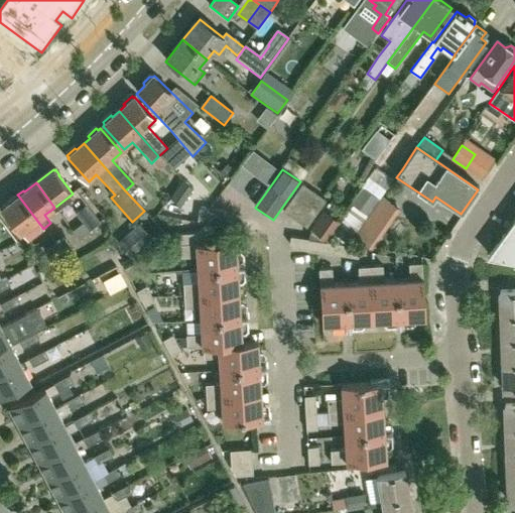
[(181,182),(170,201),(181,208),(194,189),(181,182)]
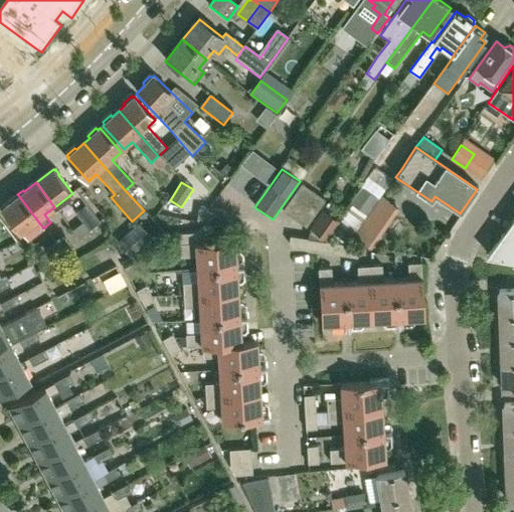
[(302,185),(284,211),(307,227),(325,201),(302,185)]
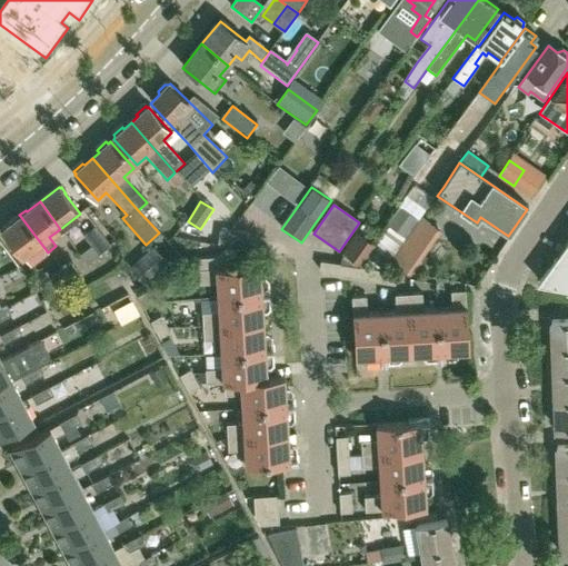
[(48,252),(20,216),(0,230),(1,231),(1,232),(6,238),(20,257),(21,257),(29,267),(48,252)]
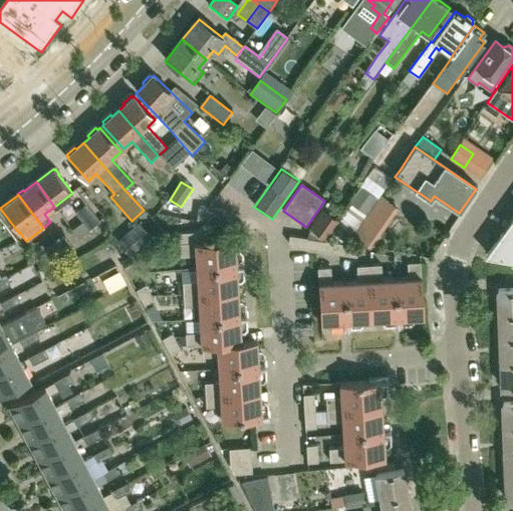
[(81,239),(101,222),(86,204),(74,214),(81,223),(73,229),(81,239)]
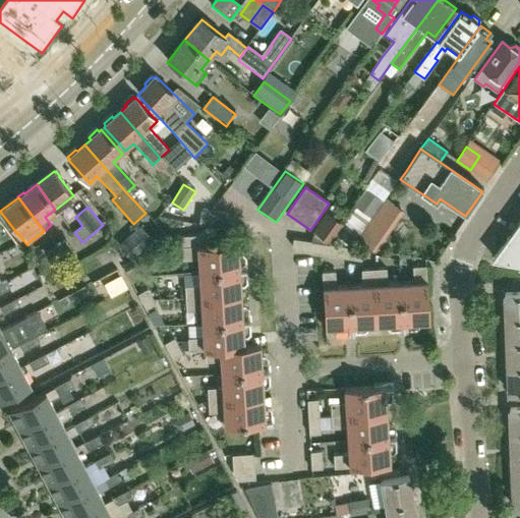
[(226,215),(211,213),(203,211),(200,226),(224,230),(226,215)]
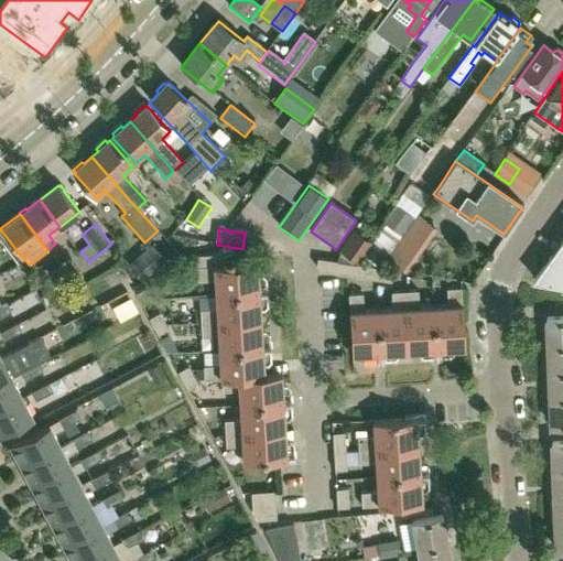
[(375,247),(355,232),(340,251),(360,266),(375,247)]
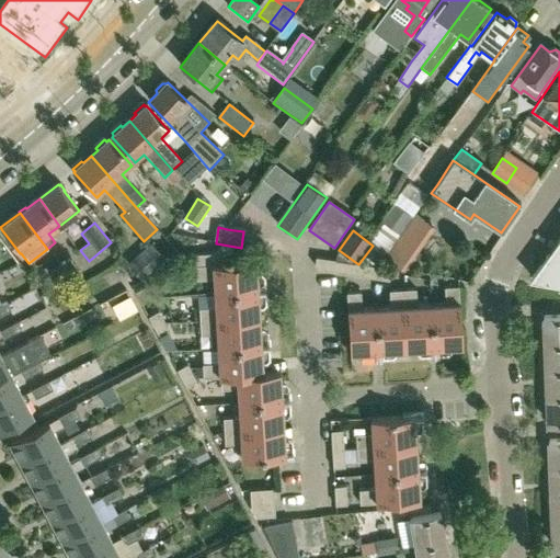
[(0,269),(16,261),(0,237),(0,269)]
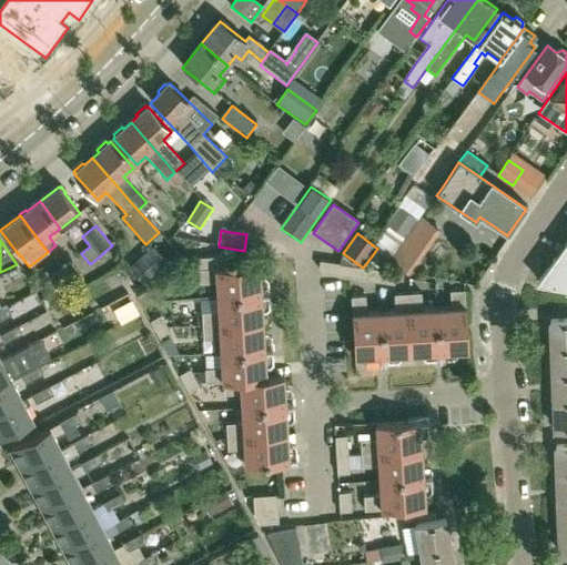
[(566,243),(538,283),(566,288),(566,243)]
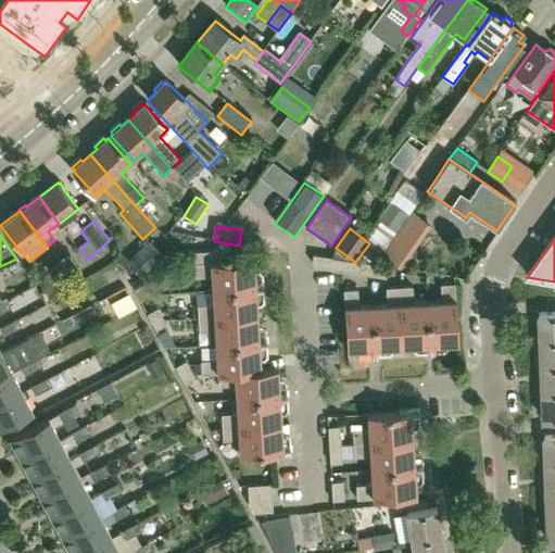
[(142,252),(129,264),(141,277),(154,265),(142,252)]
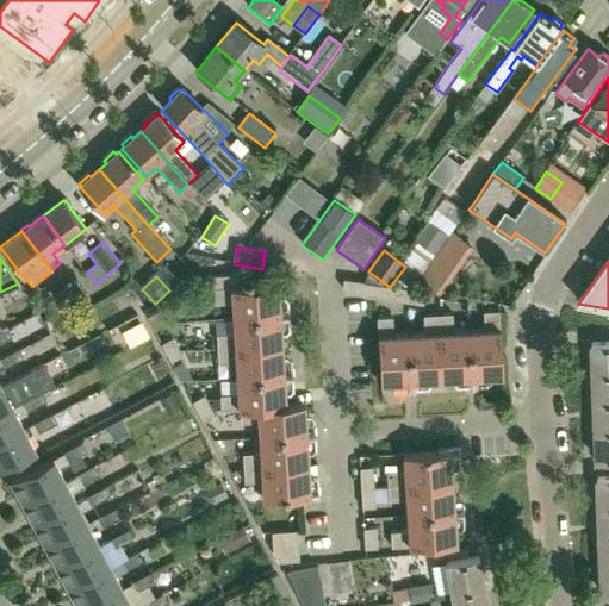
[(246,289),(244,276),(213,279),(216,306),(234,305),(235,336),(218,337),(218,351),(283,348),(281,331),(287,330),(290,328),(289,307),(285,305),(280,305),(279,287),(246,289)]
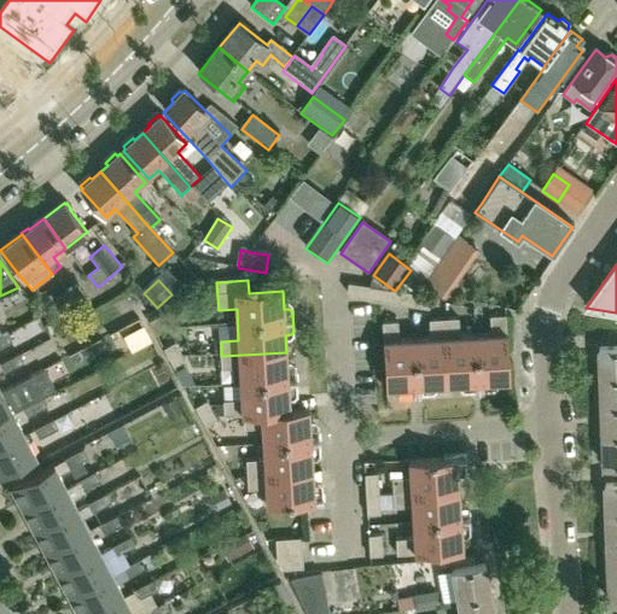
[(77,287),(68,294),(76,307),(87,299),(77,287)]
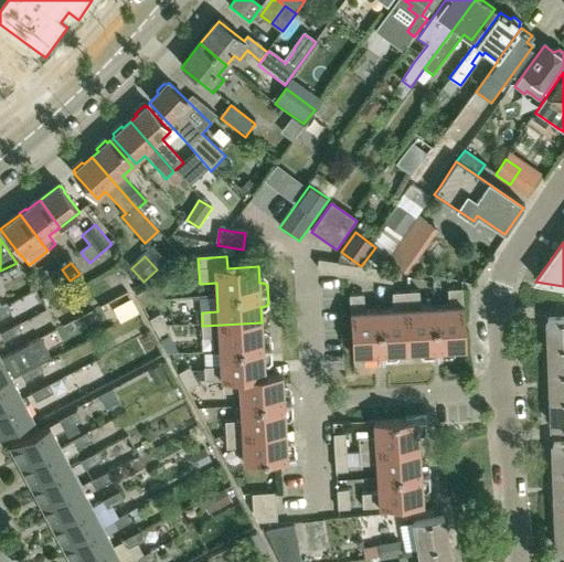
[(70,281),(62,269),(53,275),(62,287),(70,281)]
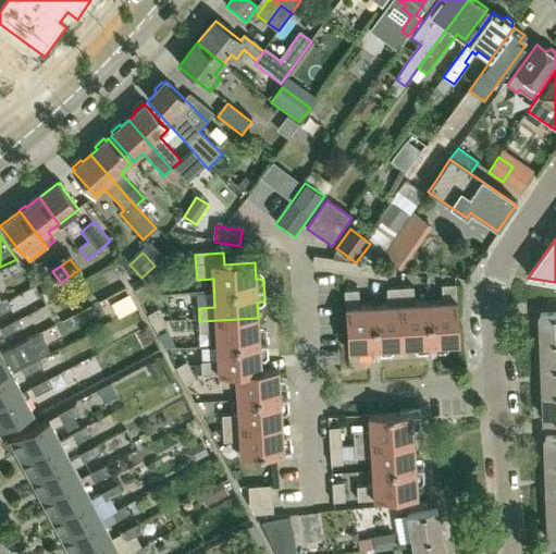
[(146,286),(138,291),(141,298),(151,297),(146,286)]
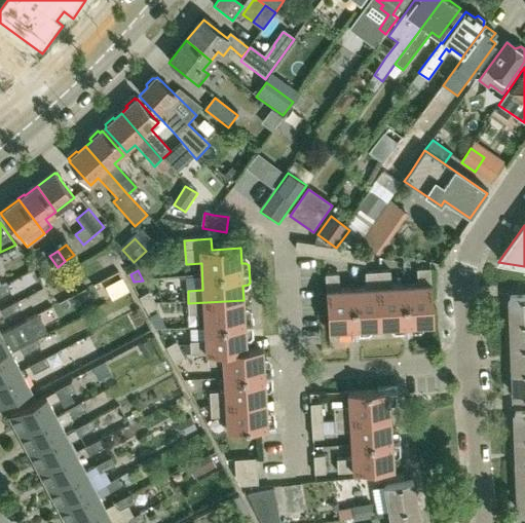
[(434,326),(430,270),(417,270),(418,287),(391,288),(390,272),(378,273),(382,329),(396,328),(397,333),(399,335),(416,334),(418,331),(418,327),(434,326)]
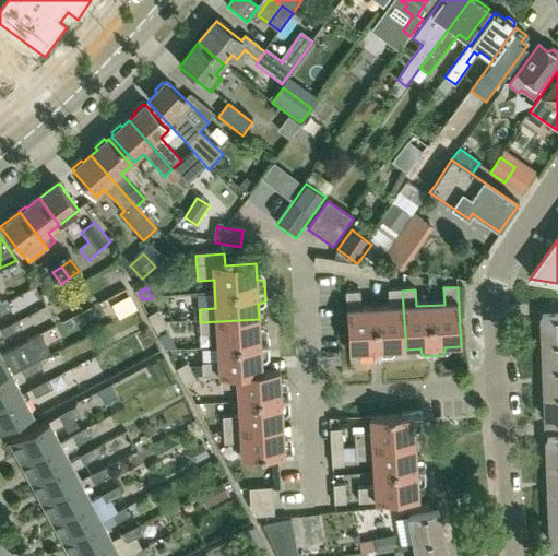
[(369,359),(388,358),(390,355),(390,351),(406,350),(402,291),(388,291),(389,308),(360,309),(359,293),(346,294),(349,353),(366,352),(366,357),(369,359)]
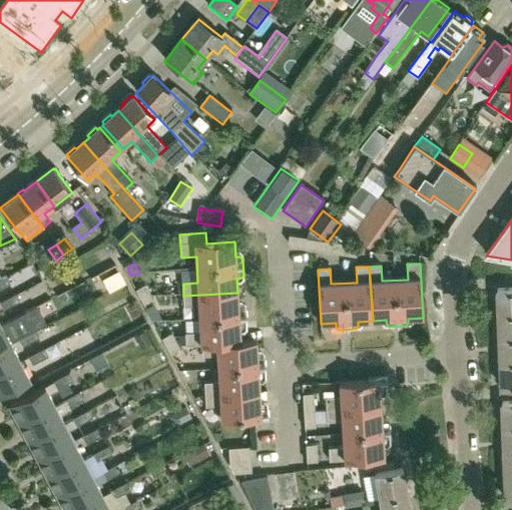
[(7,278),(0,281),(0,291),(11,286),(7,278)]
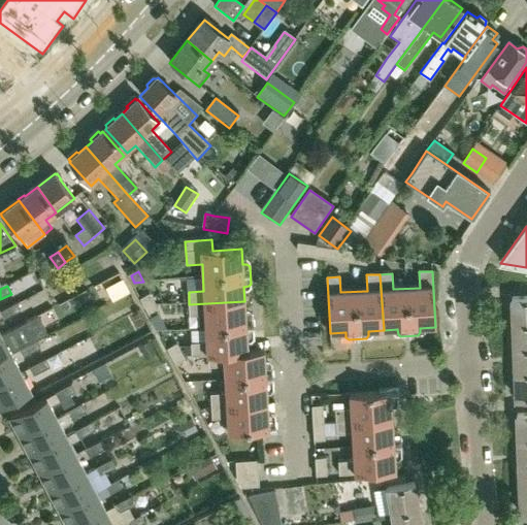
[(143,298),(152,314),(159,310),(151,295),(143,298)]
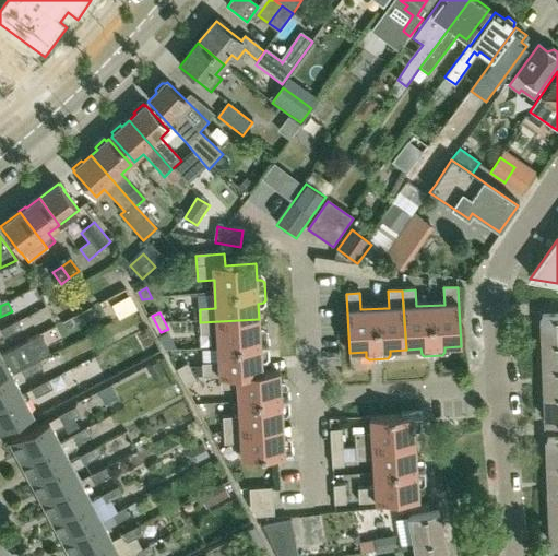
[(161,332),(152,316),(149,318),(157,334),(161,332)]
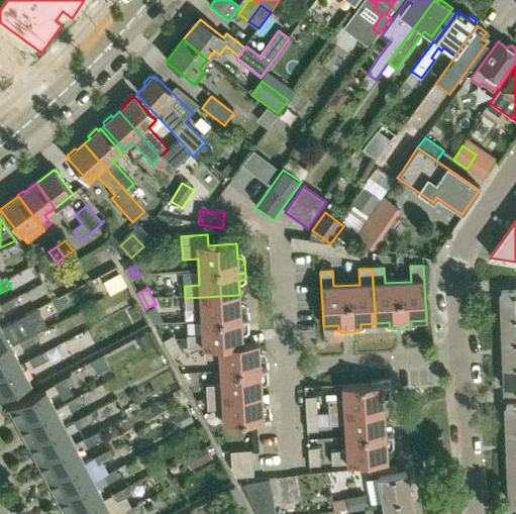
[(504,318),(515,317),(515,292),(503,293),(504,318)]
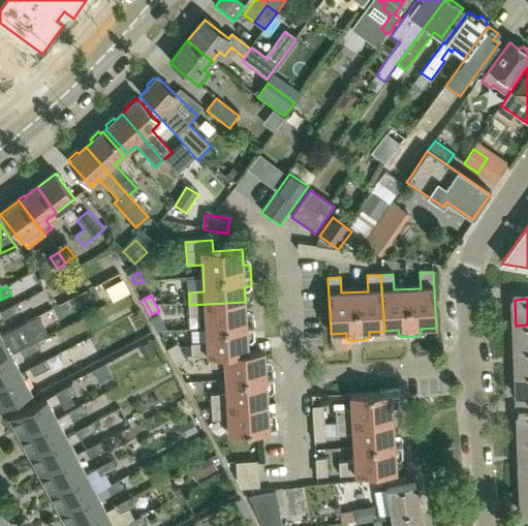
[(245,302),(189,305),(190,317),(206,316),(207,344),(192,345),(192,356),(248,352),(247,339),(252,339),(254,336),(253,318),(250,316),(246,316),(245,302)]
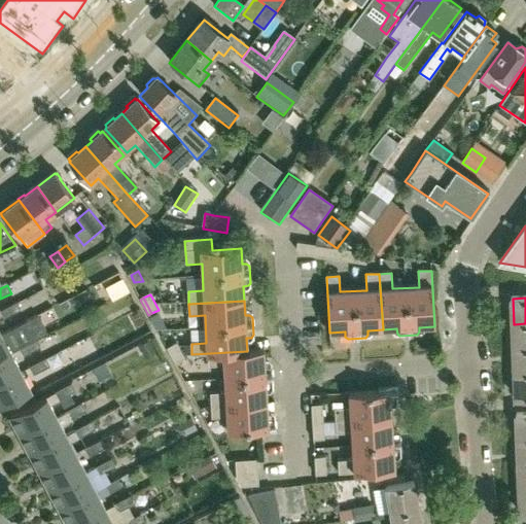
[(16,304),(1,313),(4,320),(21,312),(16,304)]
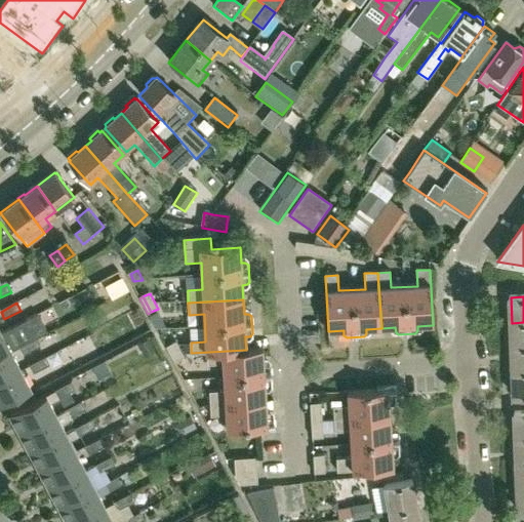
[(27,322),(10,330),(14,337),(31,329),(27,322)]
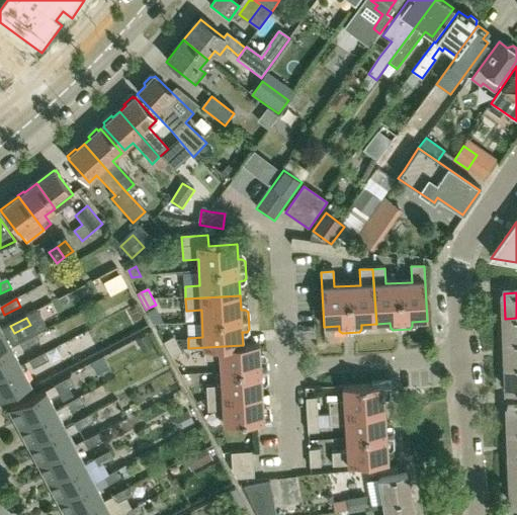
[(506,343),(516,342),(516,318),(505,319),(506,343)]
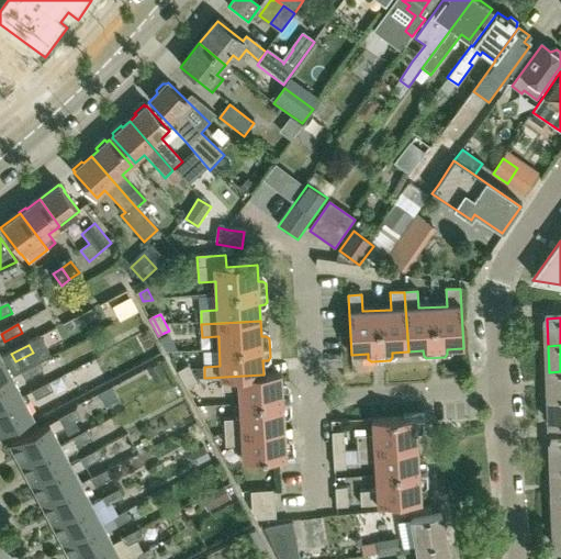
[(0,359),(0,384),(12,378),(2,358),(0,359)]
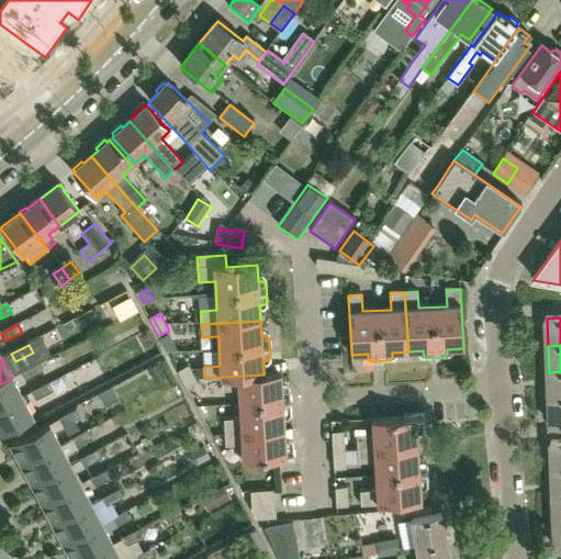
[(38,365),(22,373),(25,381),(43,372),(38,365)]
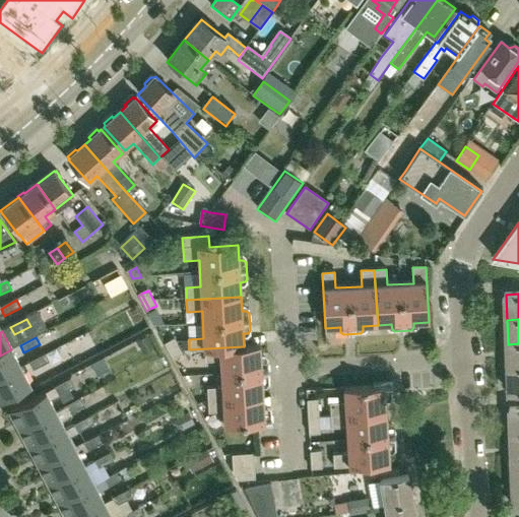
[(171,349),(175,357),(181,353),(173,338),(167,341),(171,349)]
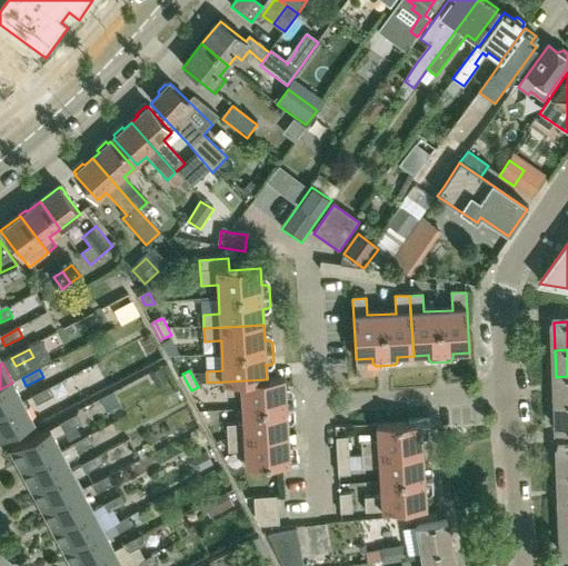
[(567,376),(556,377),(557,404),(567,403),(567,376)]
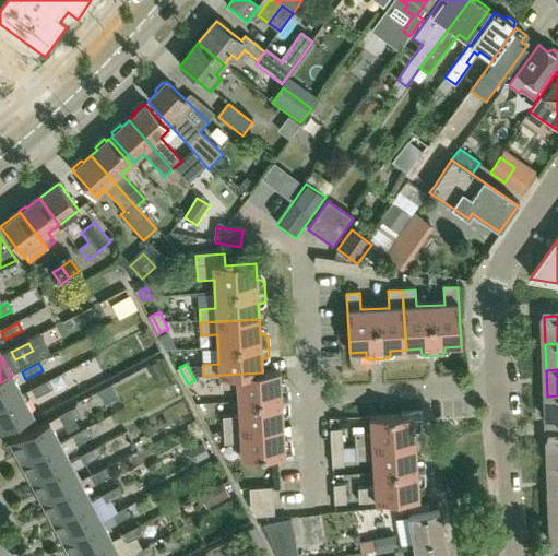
[(262,373),(203,376),(203,378),(220,377),(221,390),(236,389),(238,417),(222,418),(223,432),(283,427),(282,412),(287,412),(289,410),(288,391),(285,388),(281,389),(280,373),(262,373)]
